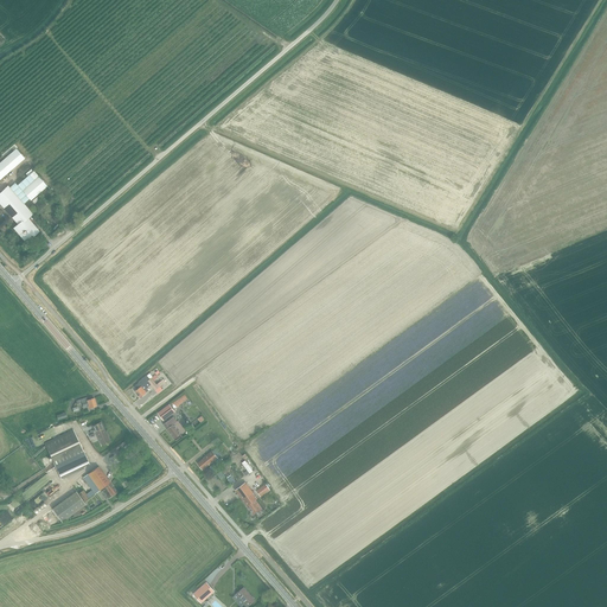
[(0,161),(0,178),(24,159),(16,148),(0,161)]
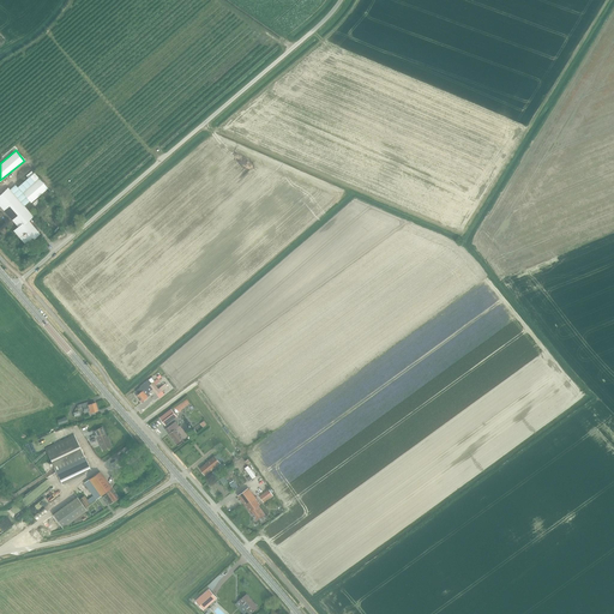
[(40,179),(23,193),(31,203),(48,190),(40,179)]
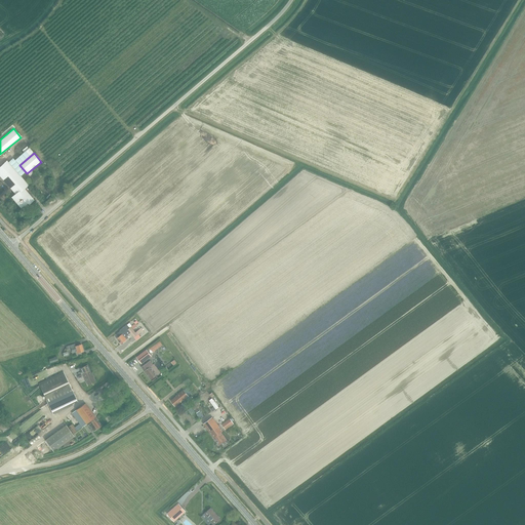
[(29,187),(26,184),(6,162),(0,167),(0,175),(16,194),(15,195),(18,198),(15,200),(22,208),(25,205),(27,208),(34,202),(30,197),(29,198),(23,192),(29,187)]
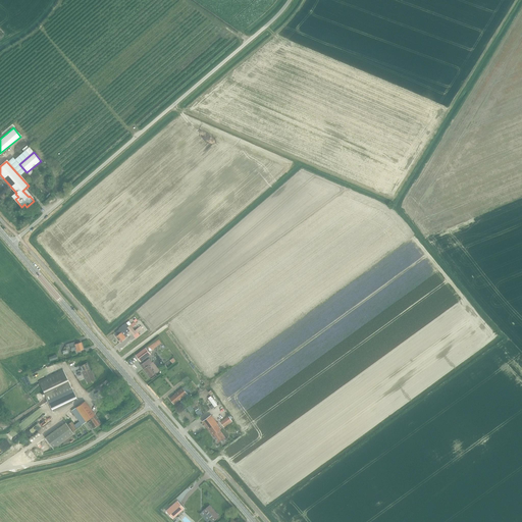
[(119,328),(114,332),(117,335),(115,336),(120,343),(125,337),(124,337),(126,335),(125,334),(129,331),(131,333),(132,332),(134,335),(142,328),(140,326),(135,330),(132,327),(136,324),(134,322),(129,325),(126,322),(119,328)]
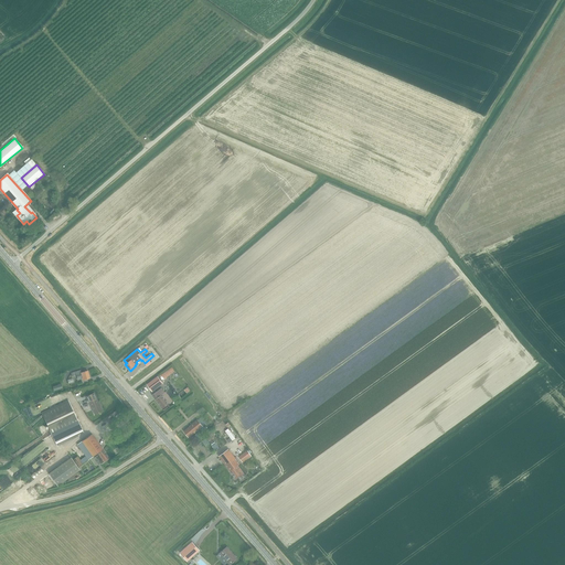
[(179,364),(167,371),(169,375),(181,369),(179,364)]
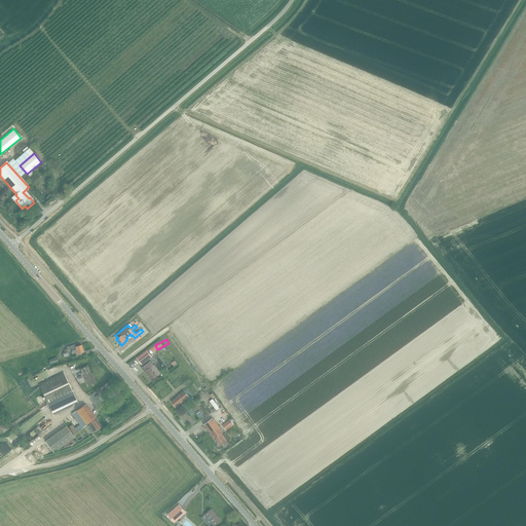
[(71,349),(72,353),(77,352),(77,353),(84,351),(82,345),(75,347),(75,344),(66,347),(67,350),(71,349)]
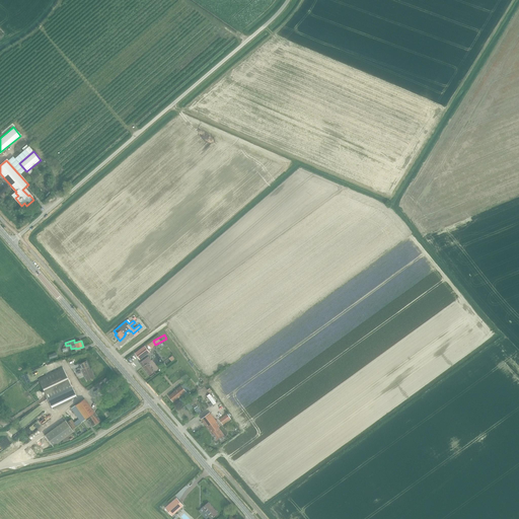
[(145,346),(135,353),(140,360),(150,352),(145,346)]
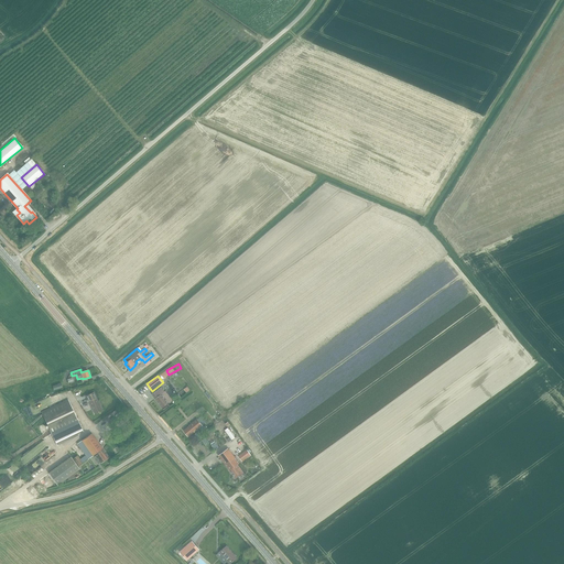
[(155,399),(162,408),(172,400),(165,391),(164,391),(161,387),(152,394),(155,399)]
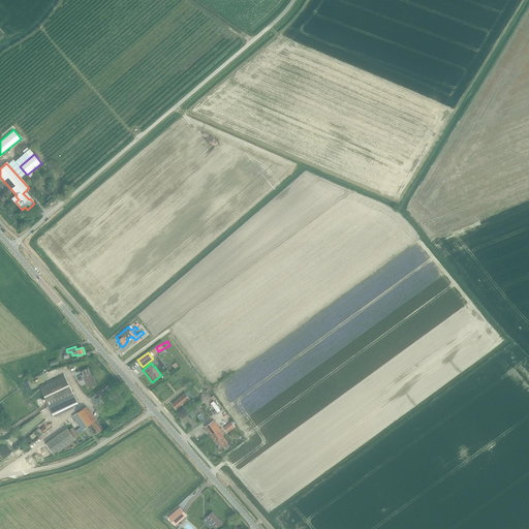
[(88,387),(95,384),(88,368),(81,371),(82,374),(81,375),(82,378),(83,377),(88,387)]
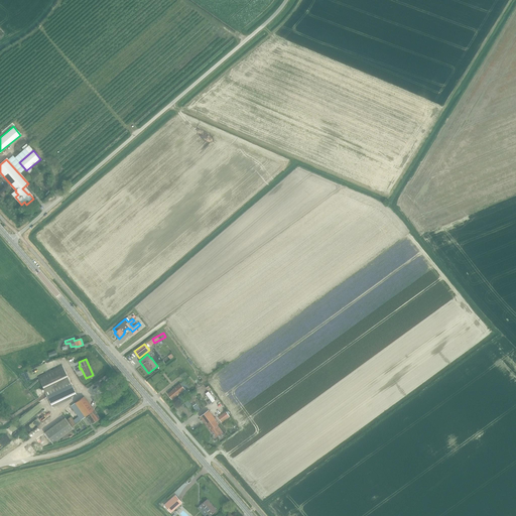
[(47,397),(72,385),(61,366),(37,378),(47,397)]
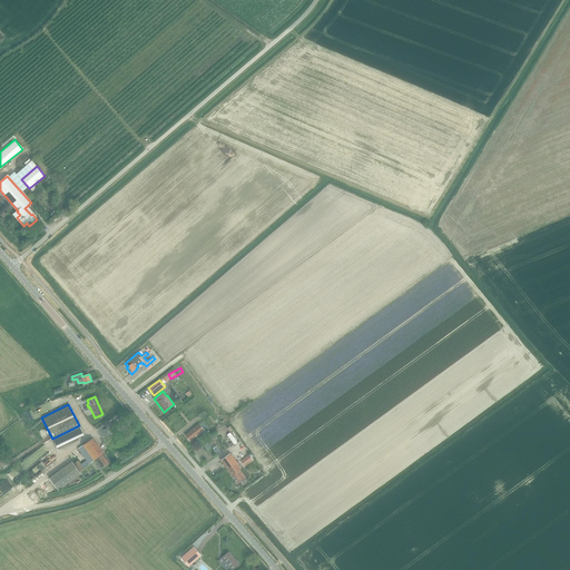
[(190,441),(196,435),(197,436),(205,429),(199,423),(192,430),(186,435),(190,441)]
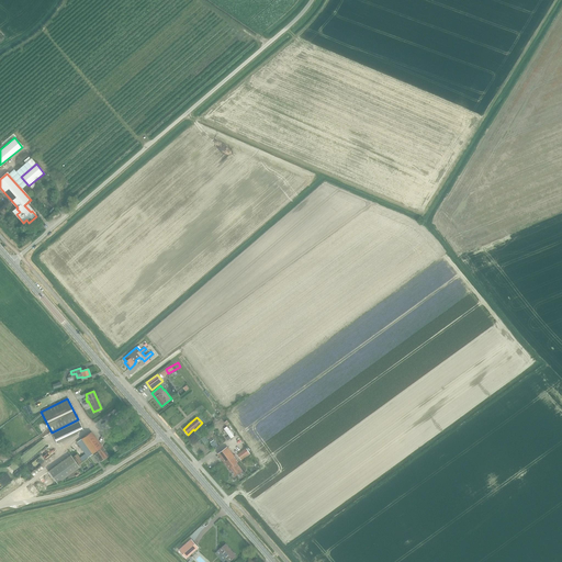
[(60,441),(77,433),(74,425),(56,433),(60,441)]
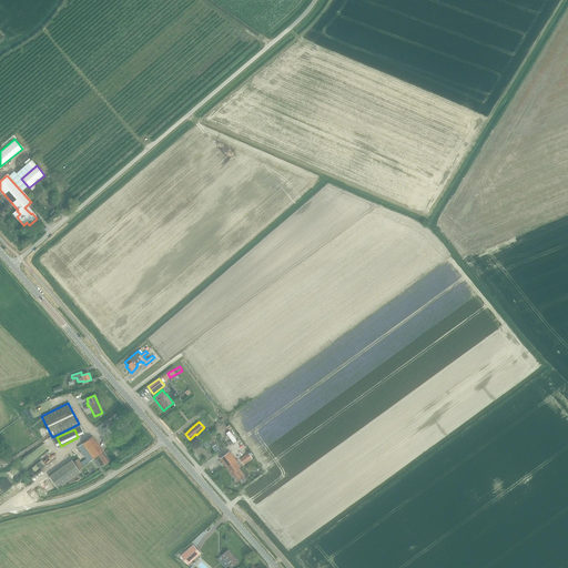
[(79,469),(98,455),(103,452),(92,436),(78,446),(85,457),(80,462),(71,450),(67,454),(71,459),(49,476),(58,488),(81,472),(79,469)]
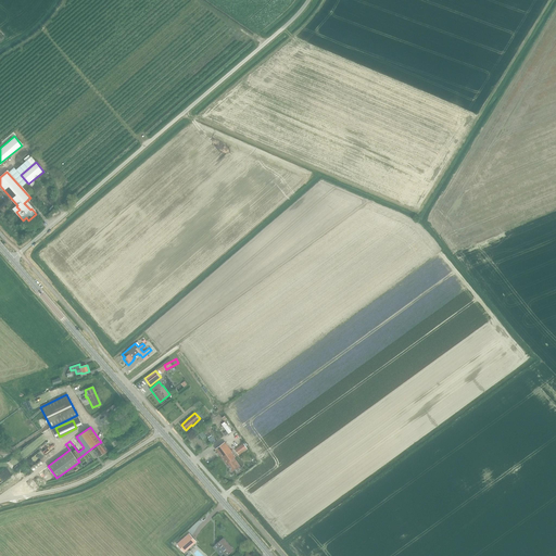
[(108,450),(101,442),(96,445),(97,446),(93,450),(98,457),(108,450)]
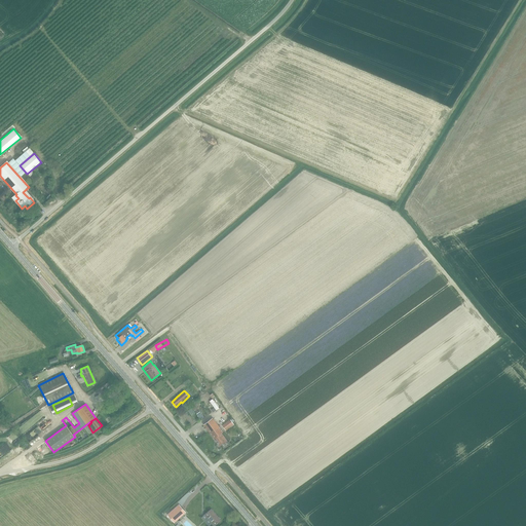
[(220,446),(226,441),(221,434),(223,431),(213,418),(203,424),(220,446)]
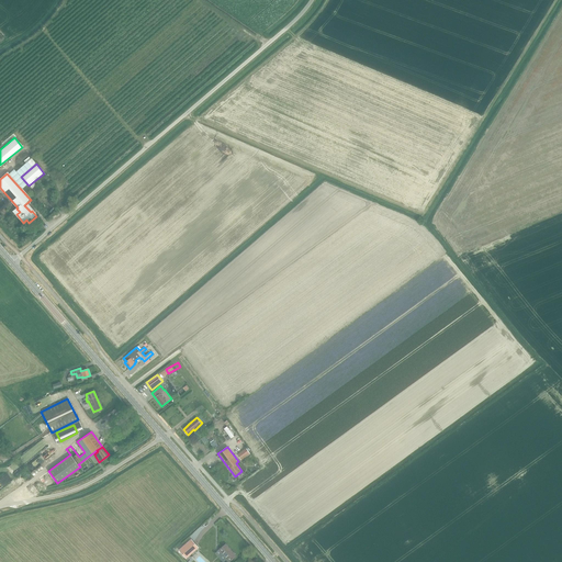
[(137,485),(154,470),(149,464),(133,480),(137,485)]
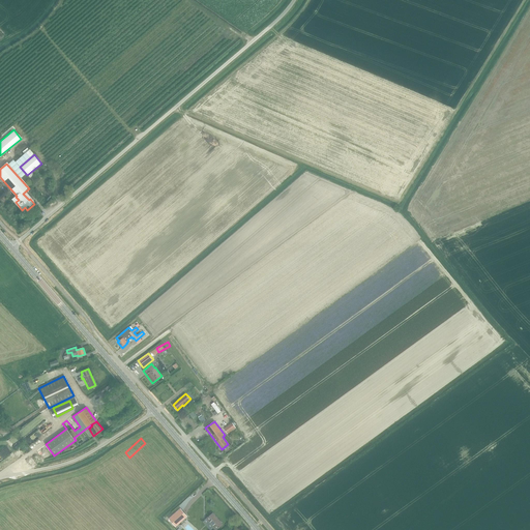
[(196,502),(200,505),(207,498),(203,494),(196,502)]
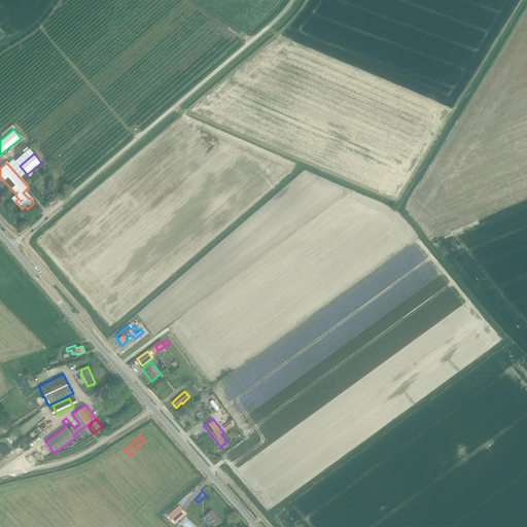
[(168,516),(174,524),(186,514),(179,505),(168,516)]
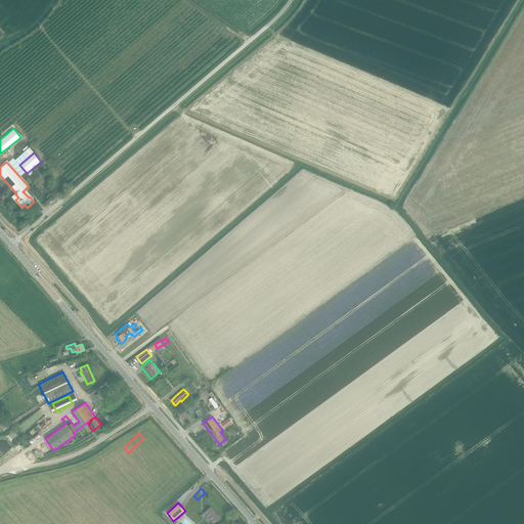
[(212,523),(213,523),(219,518),(210,508),(203,513),(212,523)]
